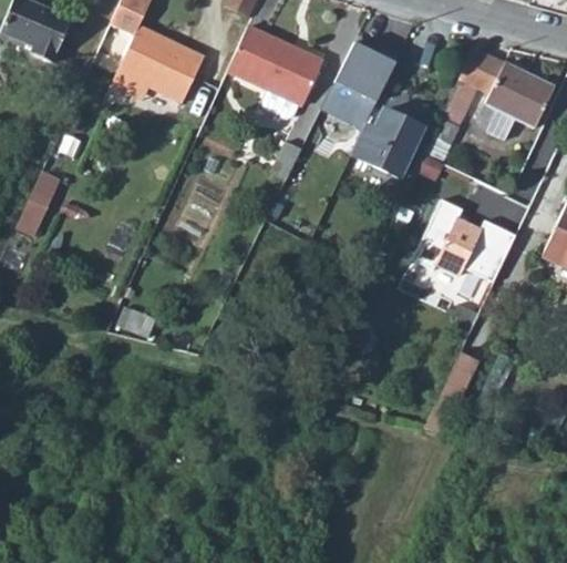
[(23,0),(19,0),(3,33),(37,48),(33,57),(55,67),(75,22),(23,0)]
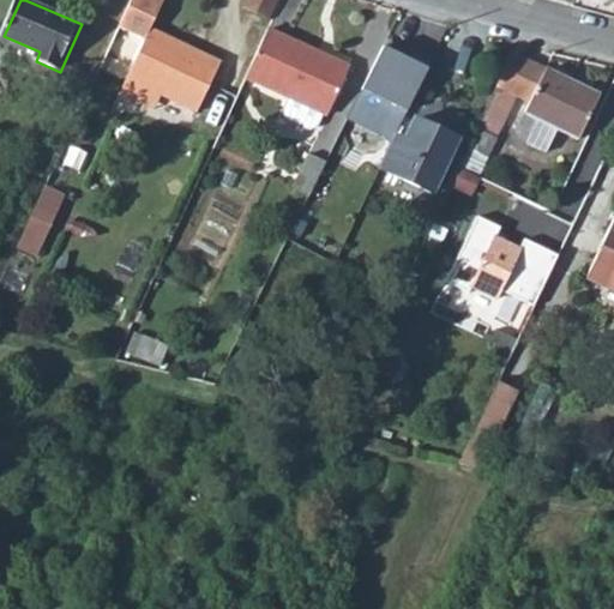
[(133,0),(119,32),(144,46),(150,35),(154,25),(166,0),(133,0)]
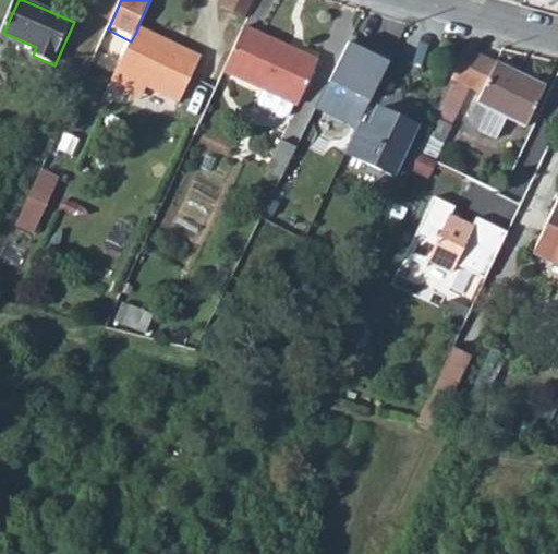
[(234,0),(230,9),(252,20),(261,0),(234,0)]
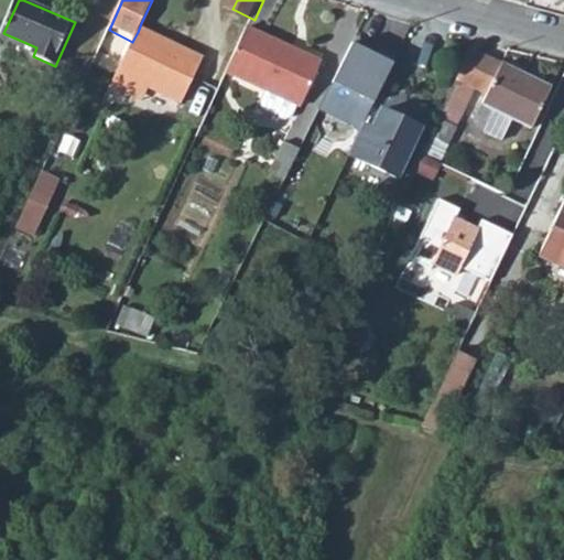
[(253,33),(234,72),(262,85),(284,43),(257,29),(253,33)]
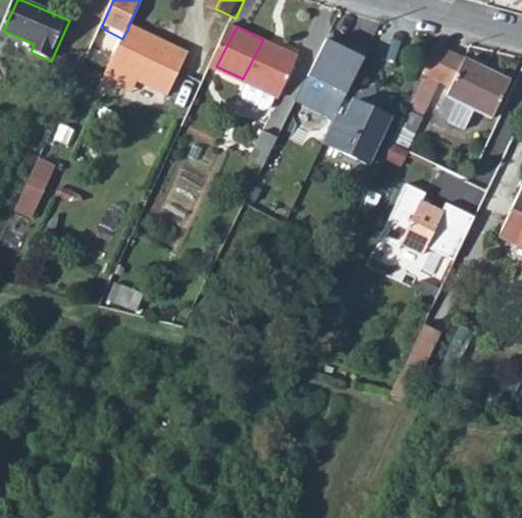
[(122,39),(106,72),(135,87),(163,101),(185,59),(127,30),(122,39)]
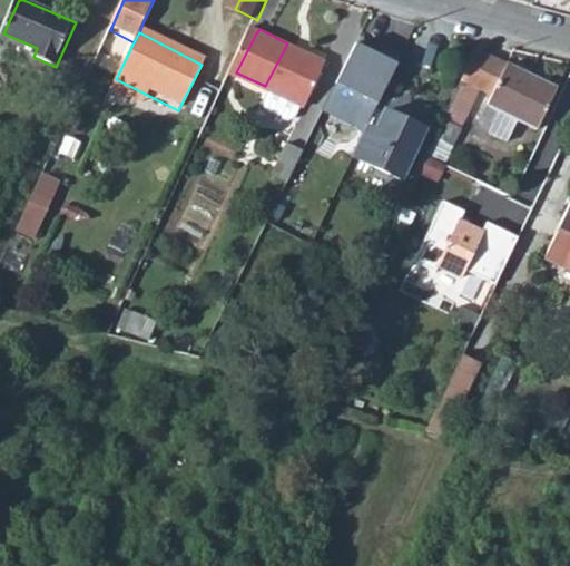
[(287,44),(265,86),(308,109),(332,67),(287,44)]
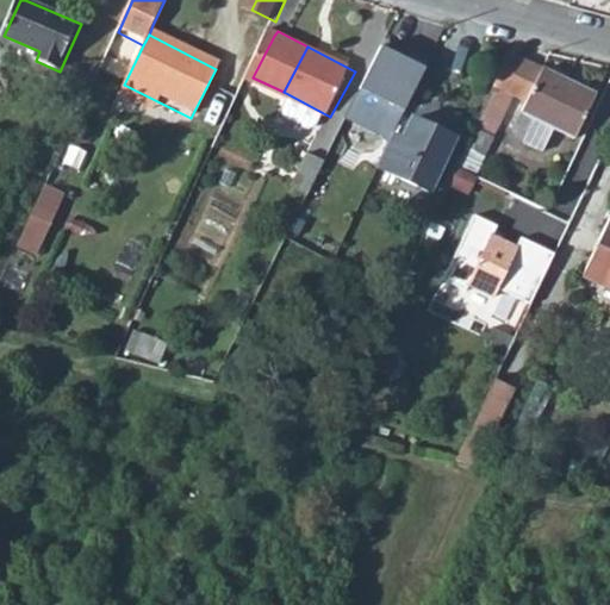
[(383,47),(341,119),(388,147),(427,63),(416,57),(412,63),(383,47)]
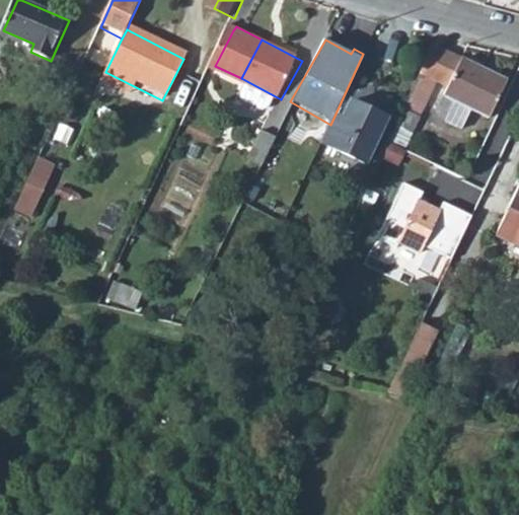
[(442,116),(469,130),(479,111),(495,119),(513,83),(442,47),(403,120),(421,129),(445,84),(455,89),(442,116)]
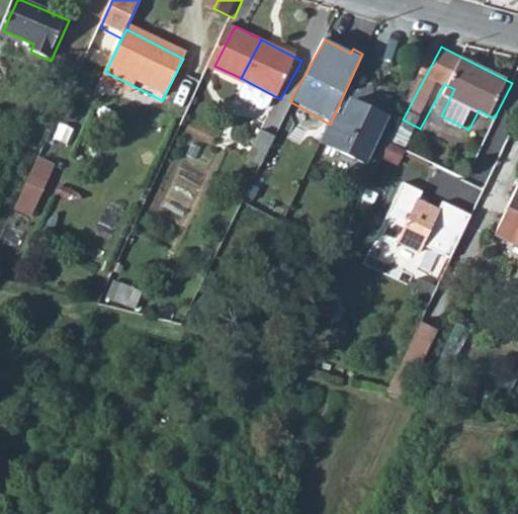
[(105,72),(100,81),(130,96),(134,86),(105,72)]
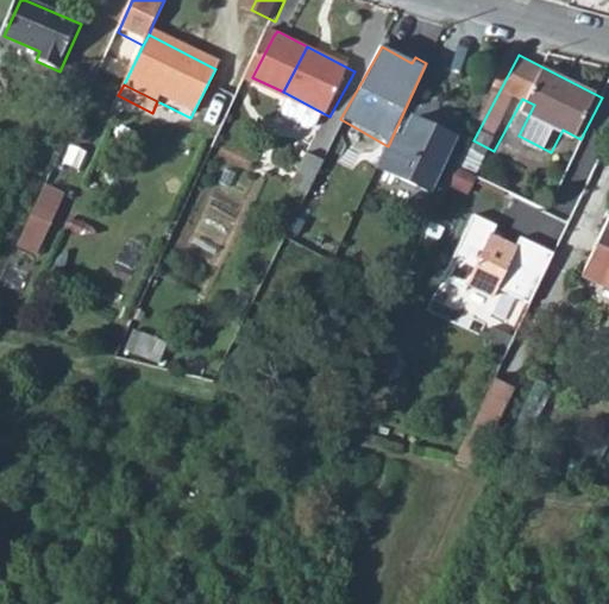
[(287,102),(281,115),(315,131),(321,118),(287,102)]
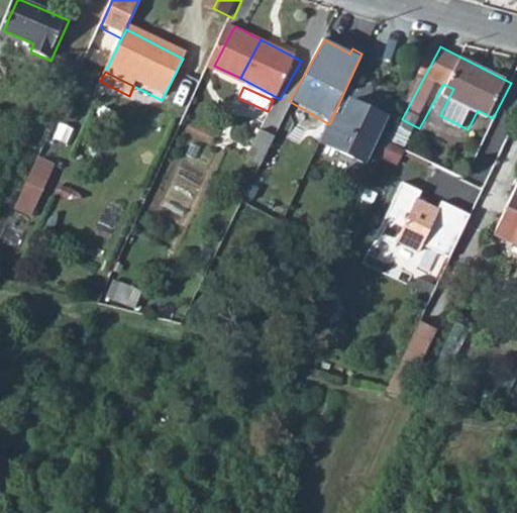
[(340,115),(326,144),(371,164),(391,120),(353,102),(346,118),(340,115)]
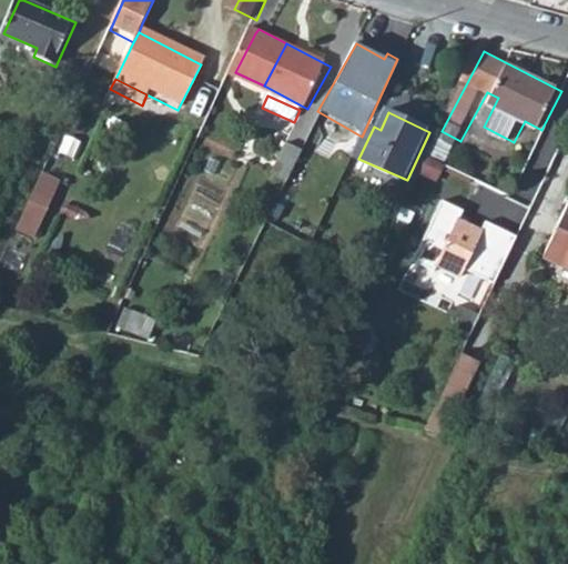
[(442,131),(430,153),(448,162),(460,141),(442,131)]
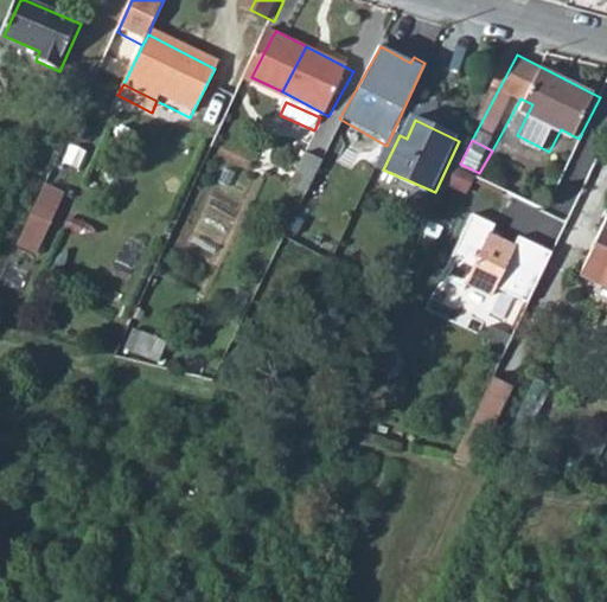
[(289,187),(302,196),(320,164),(306,157),(289,187)]
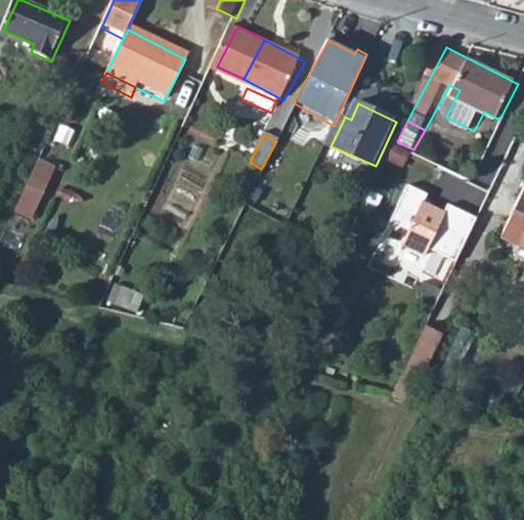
[(53,169),(36,161),(34,166),(24,185),(41,195),(53,169)]
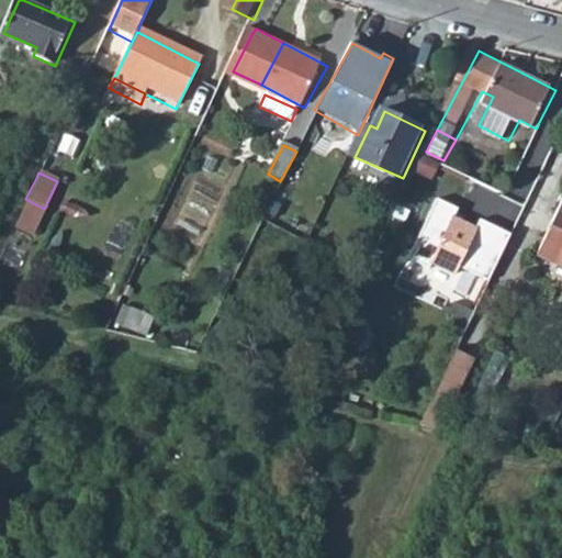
[(484,277),(508,231),(478,214),(473,224),(451,212),(457,203),(436,192),(404,250),(425,261),(428,256),(451,268),(454,261),(484,277)]
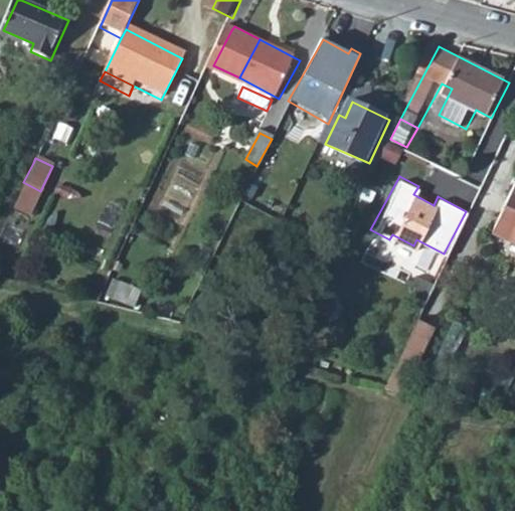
[(40,191),(23,182),(11,207),(28,214),(40,191)]
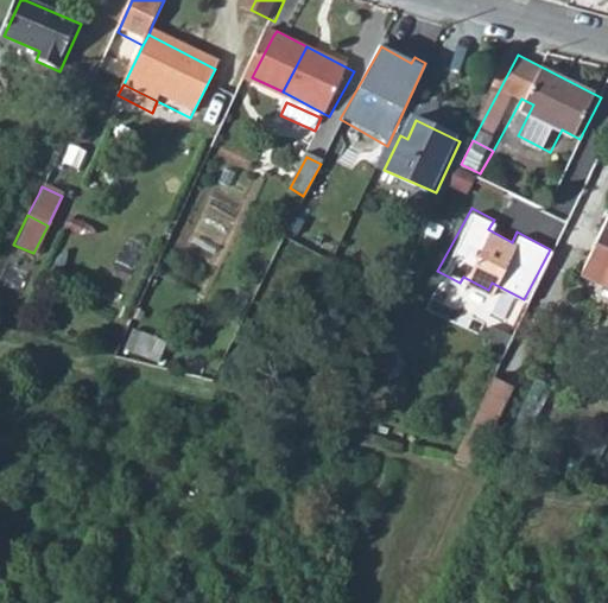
[(607,217),(603,215),(574,272),(607,290),(607,217)]
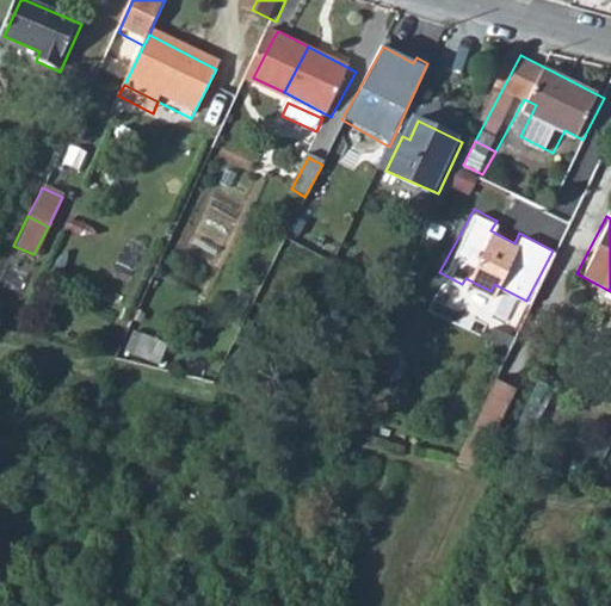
[(140,358),(160,365),(166,347),(146,340),(140,358)]
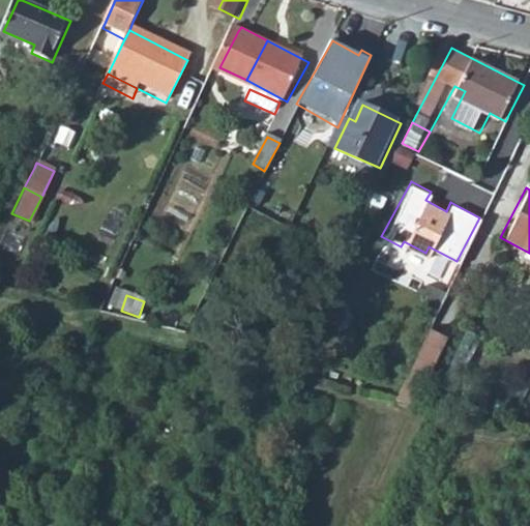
[(420,328),(384,396),(404,401),(437,338),(420,328)]
